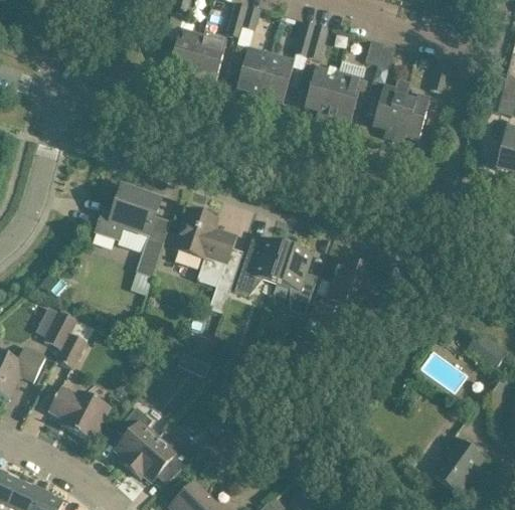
[(175,0),(172,11),(184,14),(185,15),(189,0),(175,0)]
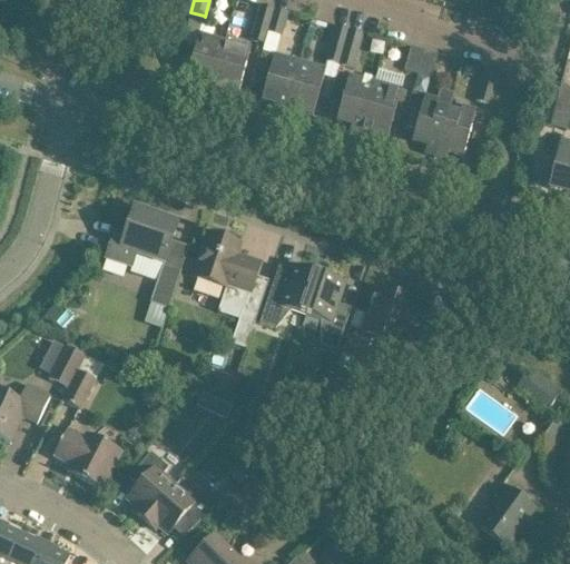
[(493,0),(489,16),(503,19),(508,0),(493,0)]
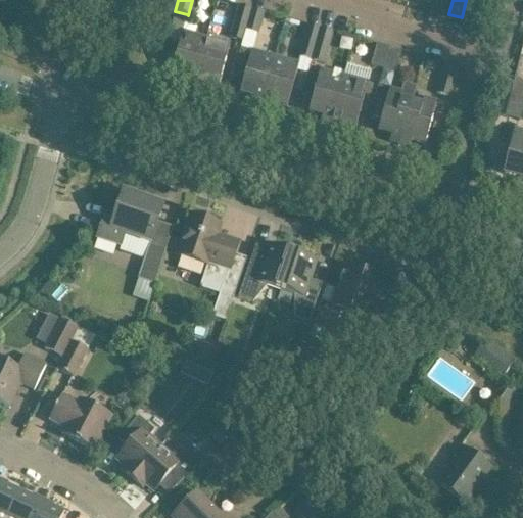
[(239,1),(233,22),(230,33),(242,37),(251,5),(239,1)]
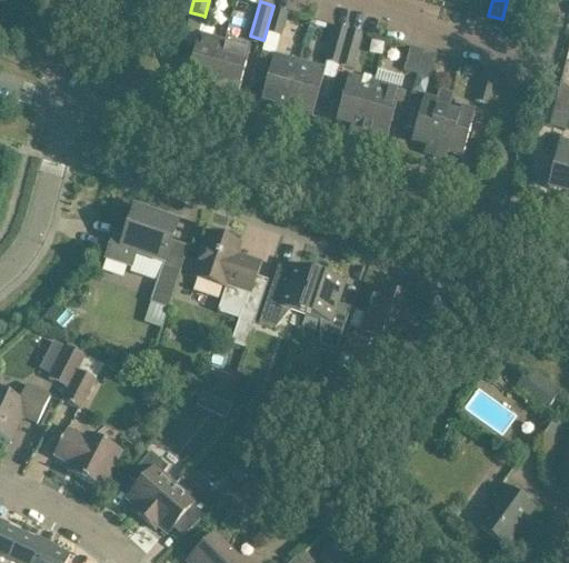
[(280,32),(281,30),(287,9),(273,6),(263,40),(265,40),(267,29),(280,32)]
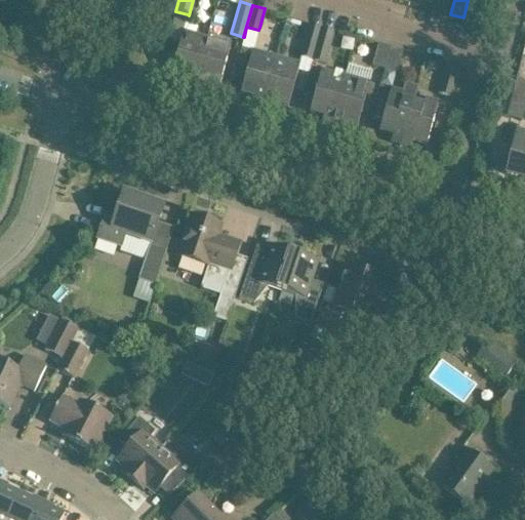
[(322,25),(309,21),(299,53),(301,53),(313,56),(322,25)]
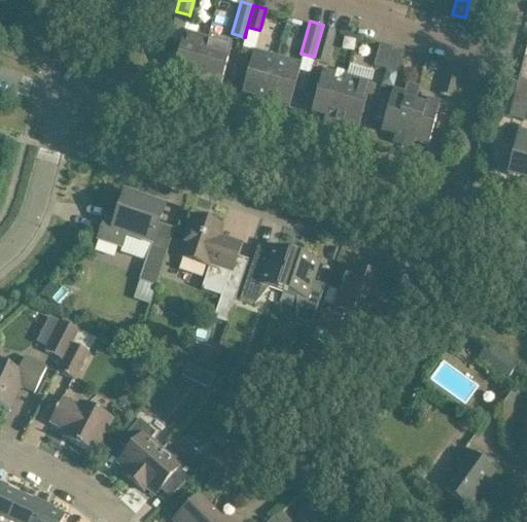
[(336,28),(323,25),(314,57),(326,61),(336,28)]
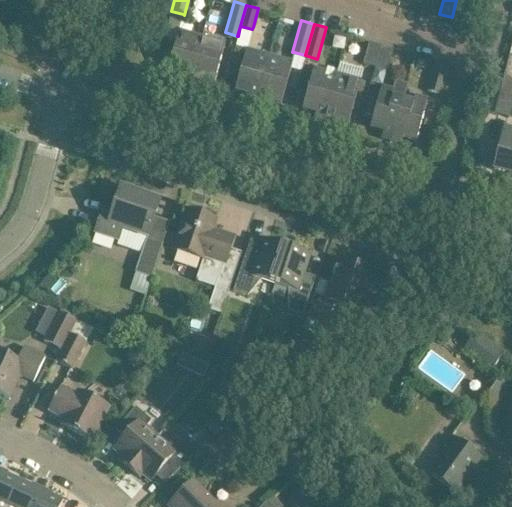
[(189,82),(202,34),(178,27),(167,69),(181,73),(179,80),(189,82)]
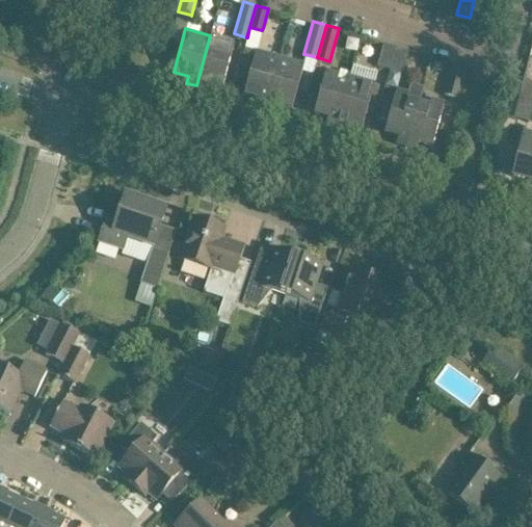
[(234,42),(221,38),(210,35),(196,85),(206,88),(208,81),(221,85),(234,42)]
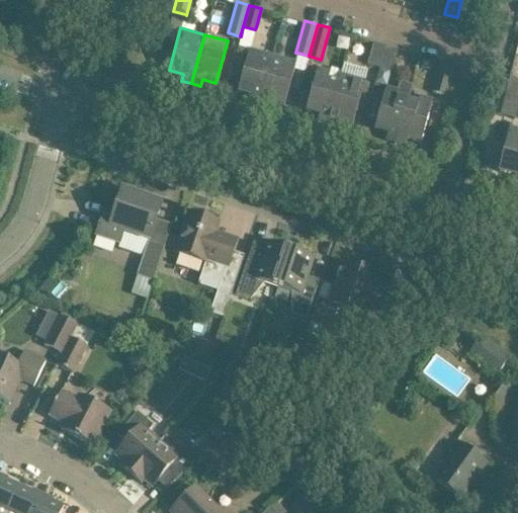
[(373,39),(367,59),(367,61),(379,64),(385,43),(373,39)]
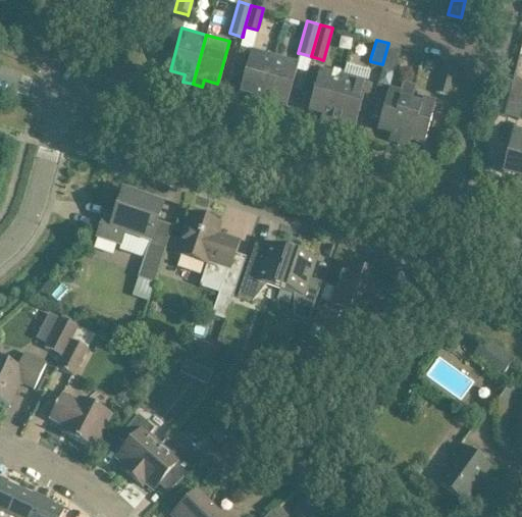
[(401,46),(388,43),(382,64),(395,68),(401,46)]
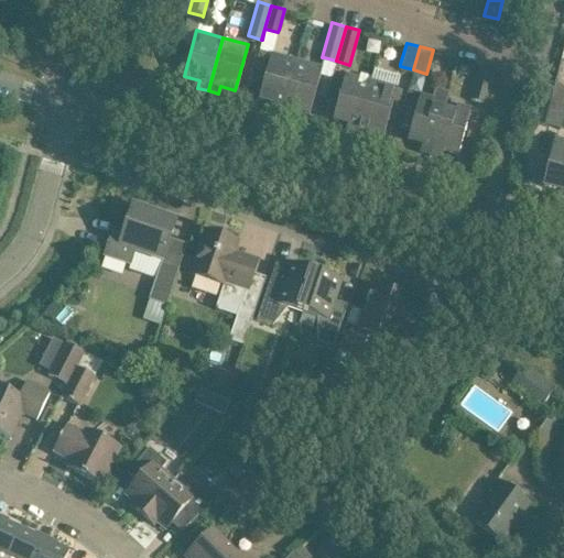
[(296,57),(271,51),(258,96),(273,100),(271,108),(282,111),(288,93),(296,57)]
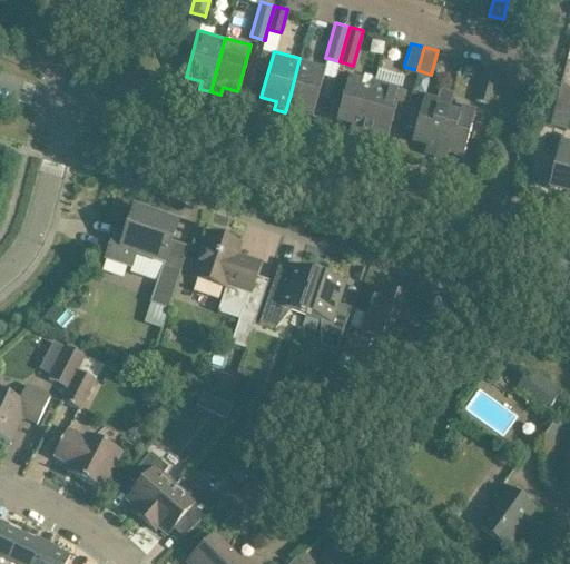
[(569,58),(567,57),(560,83),(569,85),(569,58)]
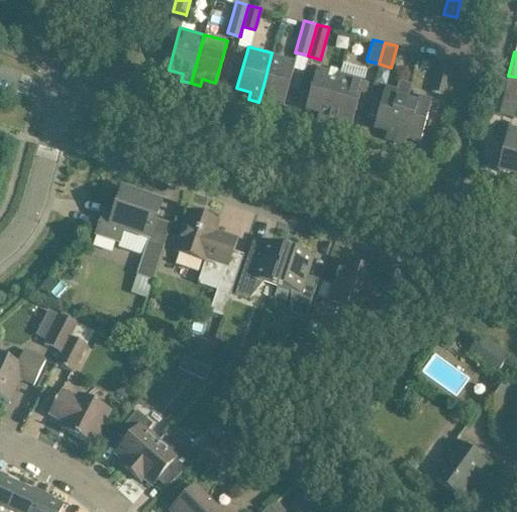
[(272,53),(264,85),(259,102),(268,104),(270,97),(284,101),(294,66),(304,69),(308,56),(297,53),(295,60),(283,56),(272,53)]
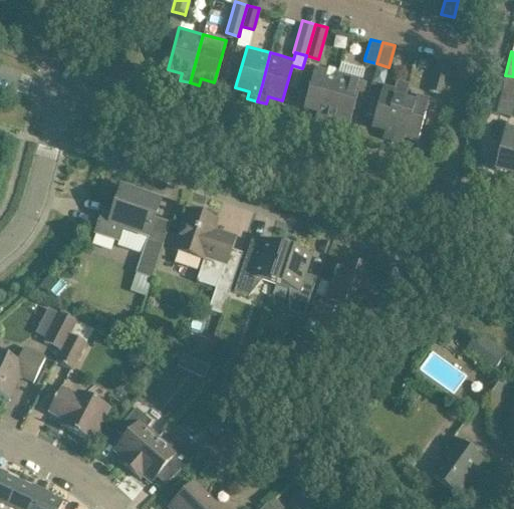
[(425,66),(428,57),(417,54),(415,63),(425,66)]
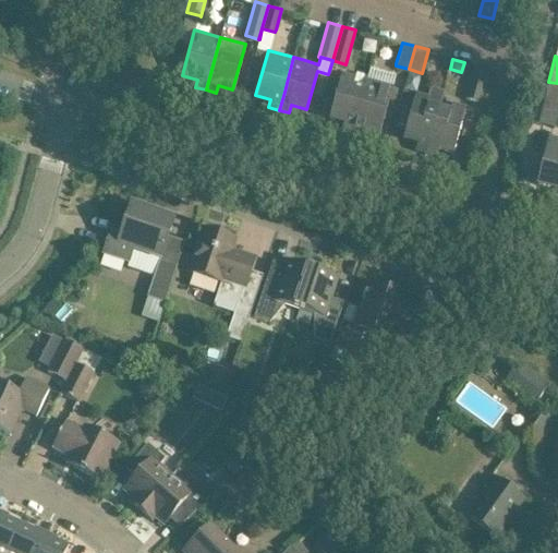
[(466,96),(480,99),(488,67),(475,62),(466,96)]
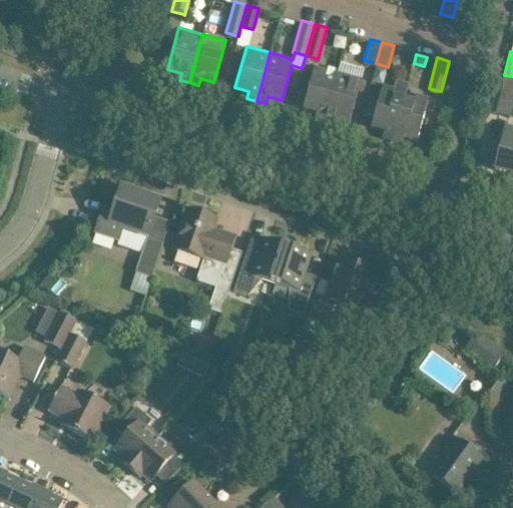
[(328,68),(314,64),(303,106),(317,110),(315,117),(324,119),(336,77),(326,75),(328,68)]
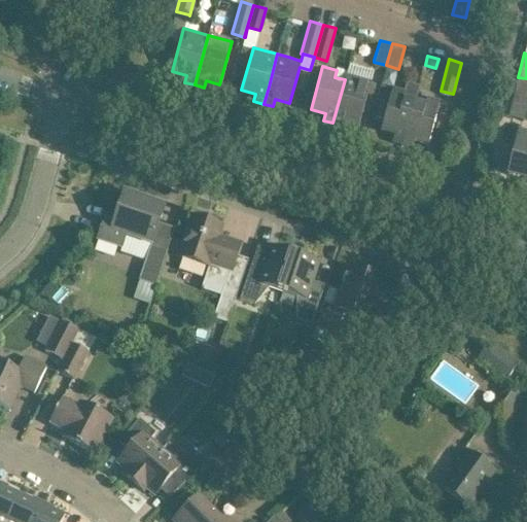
[(345,79),(332,123),(343,126),(344,118),(358,123),(367,92),(372,94),(375,80),(358,76),(356,83),(345,79)]
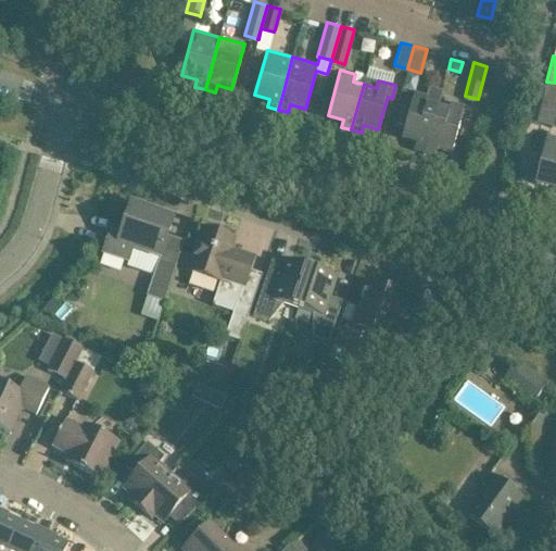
[(555,83),(546,82),(538,119),(552,122),(555,105),(555,83)]
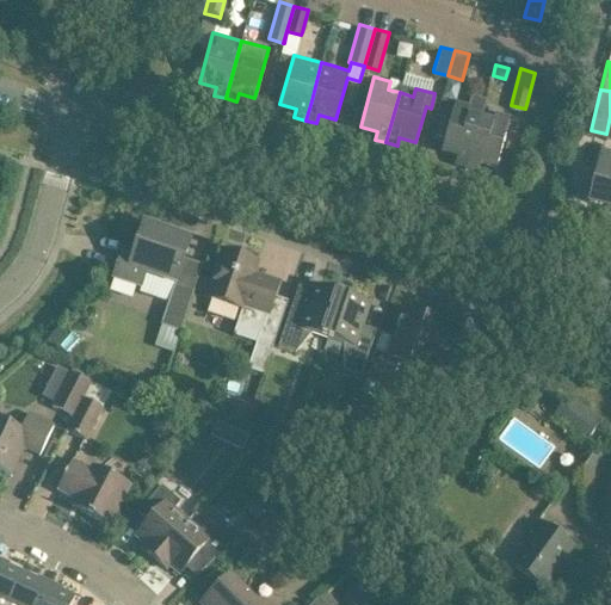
[(455,162),(467,165),(473,146),(481,115),(486,97),(471,93),(468,103),(455,99),(440,149),(457,154),(455,162)]
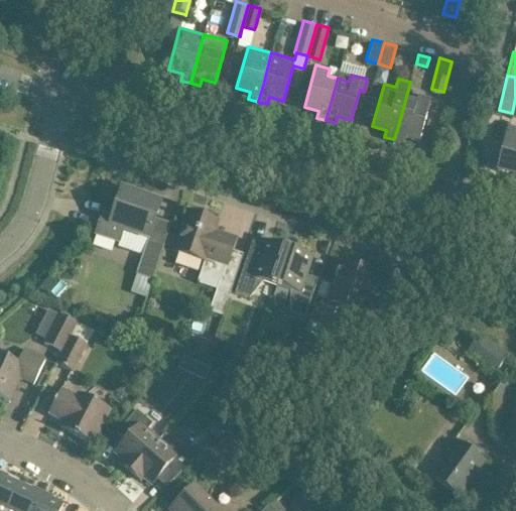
[(406,97),(399,123),(394,139),(403,142),(405,135),(419,139),(430,97),(418,94),(416,100),(406,97)]
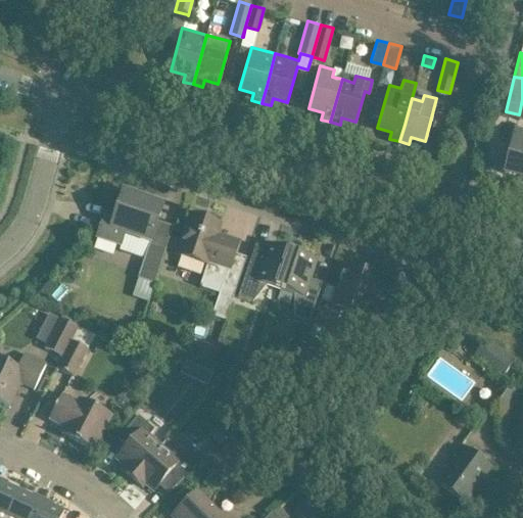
[(522,128),(514,126),(504,170),(522,174),(522,128)]
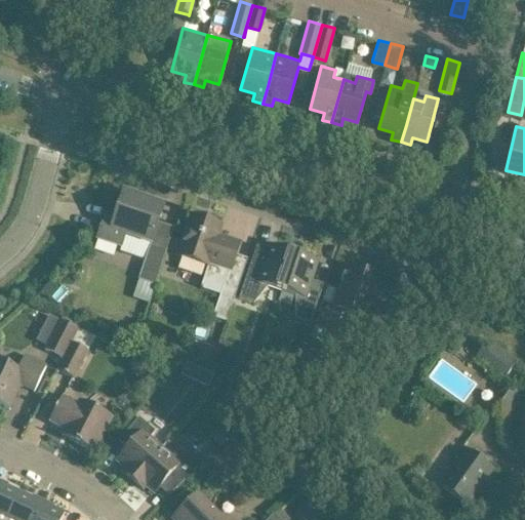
[(125,233),(150,241),(151,241),(158,220),(164,203),(123,189),(113,218),(104,215),(96,235),(122,243),(125,233)]
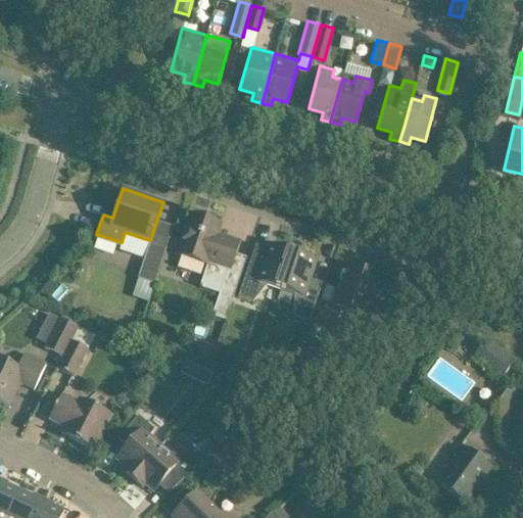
[(190,210),(187,221),(177,251),(206,262),(207,260),(230,268),(239,239),(217,232),(221,221),(190,210)]
